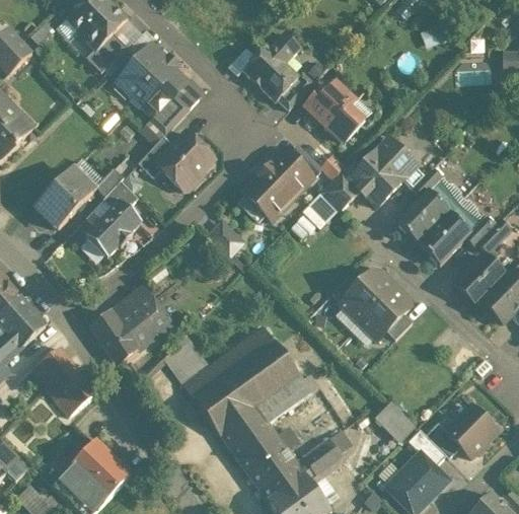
[(127,18),(107,0),(82,0),(66,17),(79,30),(77,32),(93,49),(95,51),(113,32),(127,18)]
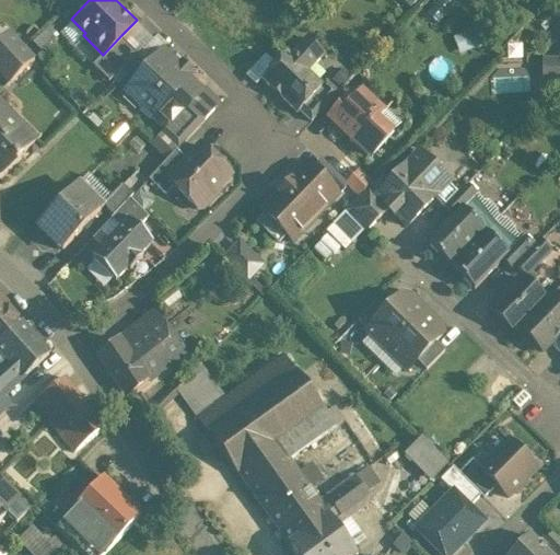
[(0,36),(0,64),(21,44),(8,30),(0,36)]
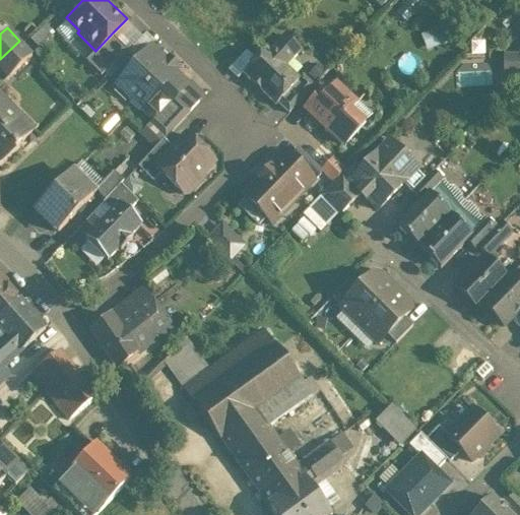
[(113,33),(95,51),(93,49),(85,57),(101,71),(127,47),(113,33)]
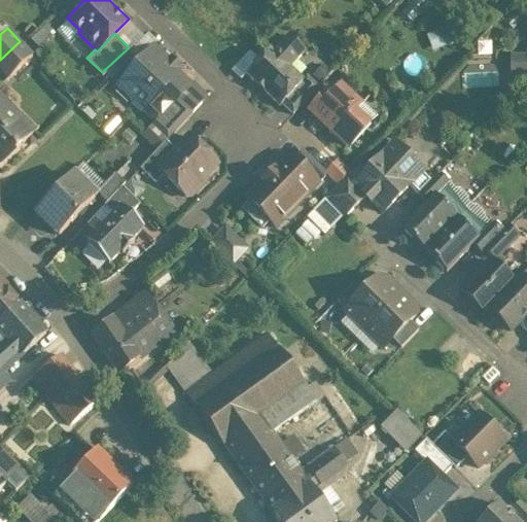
[(273,49),(270,45),(245,71),(279,103),(282,101),(303,77),(289,65),(305,48),(288,33),(273,49)]
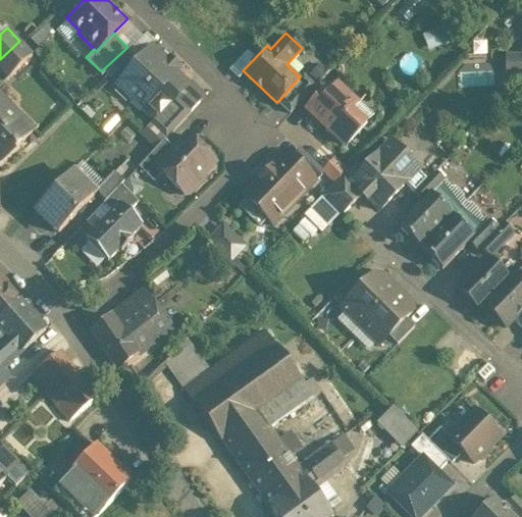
[(19,41),(0,59),(0,65),(8,74),(31,53),(19,41)]
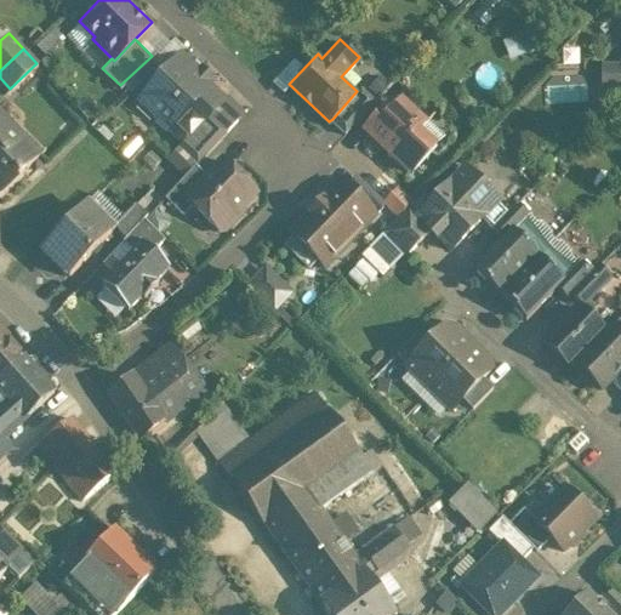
[(181,52),(170,64),(166,64),(158,72),(158,77),(140,96),(158,113),(153,119),(165,130),(170,125),(184,138),(184,140),(210,113),(223,98),(195,72),(198,68),(181,52)]
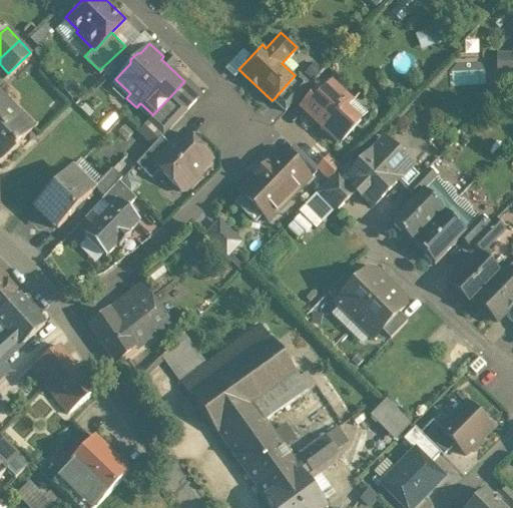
[(295,75),(275,98),(285,108),(310,82),(298,71),(295,75)]
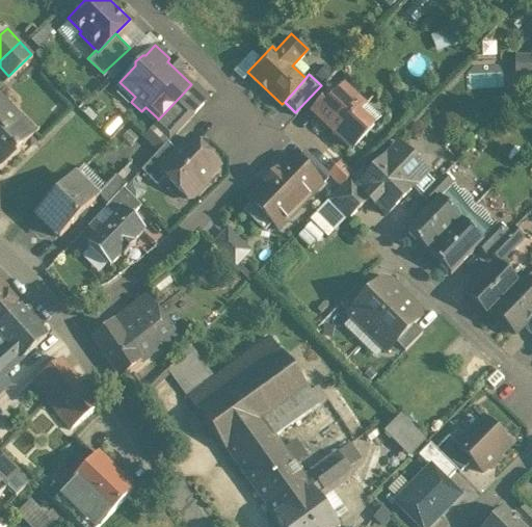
[(191,84),(180,97),(193,109),(208,95),(193,81),(191,84)]
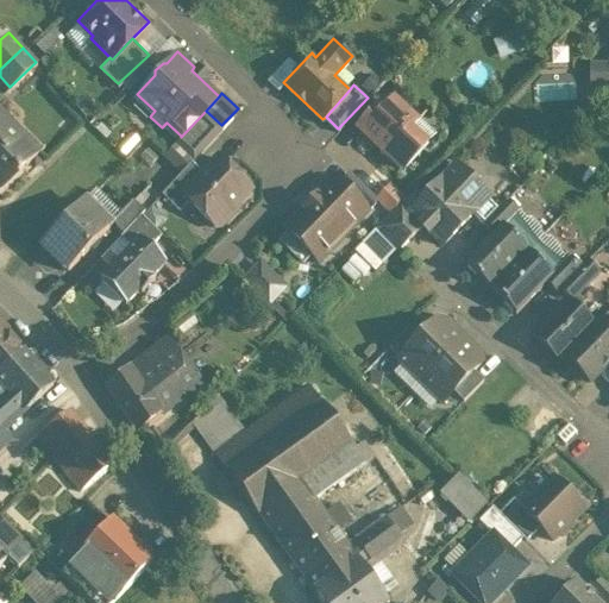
[(416,120),(395,99),(378,118),(372,113),(360,126),(401,164),(424,139),(410,126),(416,120)]
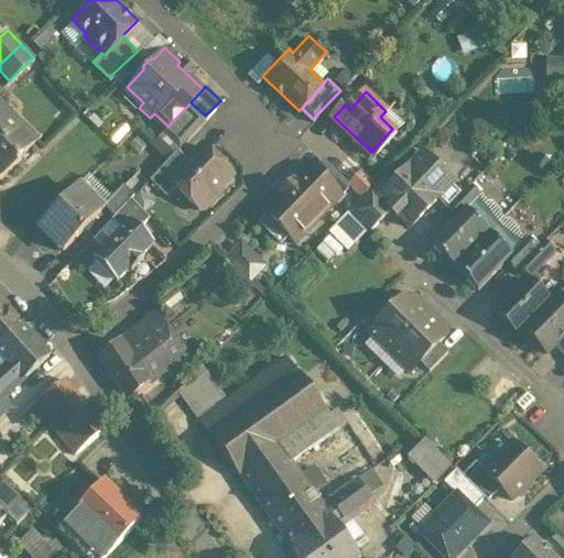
[(0,99),(0,172),(33,140),(10,116),(13,113),(0,99)]
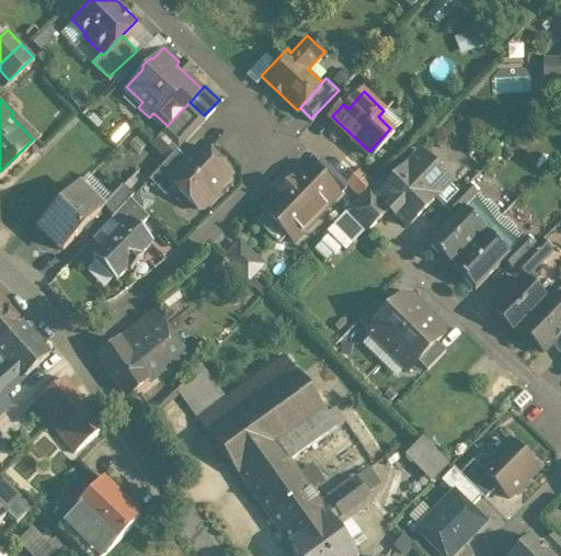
[(190,102),(167,126),(167,125),(162,129),(178,145),(205,116),(204,115),(190,102)]
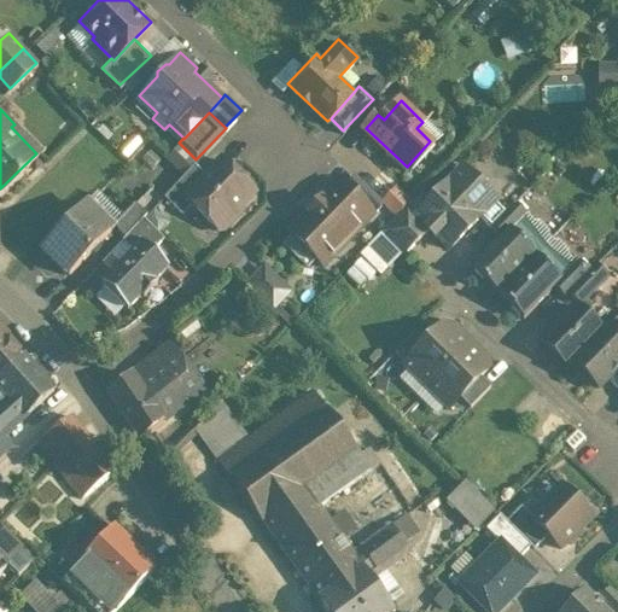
[(196,159),(179,143),(167,155),(184,172),(193,162),(196,159)]
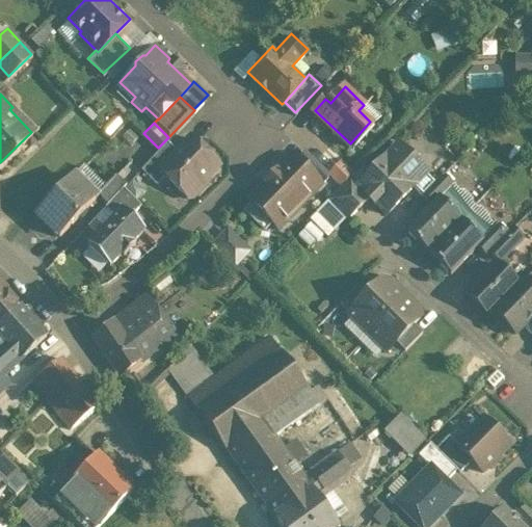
[(219,162),(191,134),(177,149),(159,166),(165,173),(187,194),(188,193),(194,193),(206,182),(205,176),(219,162)]
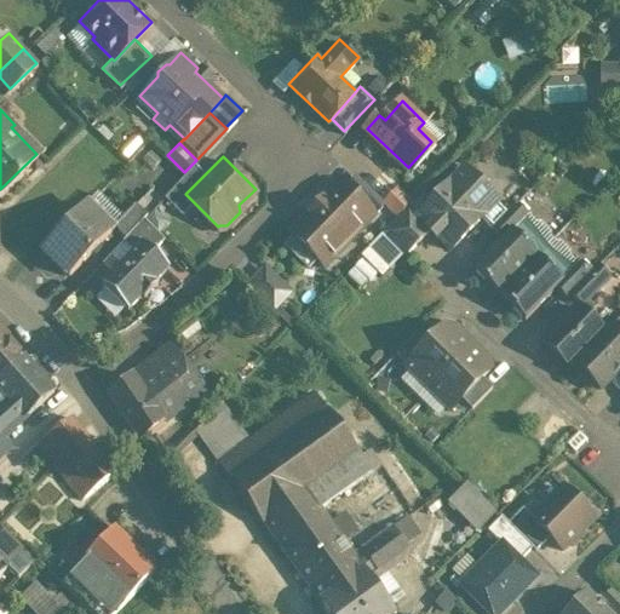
[(184,172),(165,194),(182,212),(193,201),(185,194),(206,173),(194,162),(184,172)]
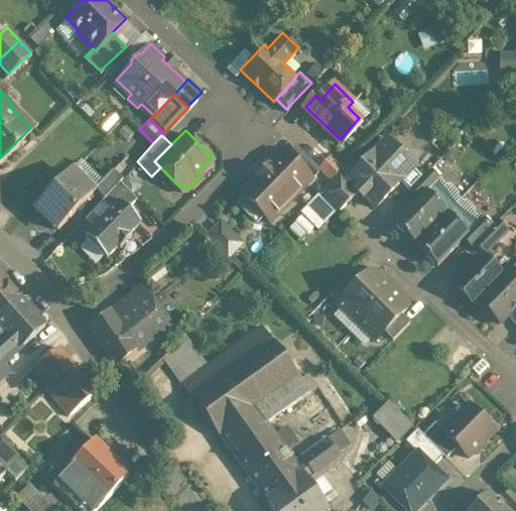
[(349,175),(348,176),(359,187),(357,189),(363,196),(365,194),(375,204),(401,176),(394,169),(405,158),(386,138),(349,175)]
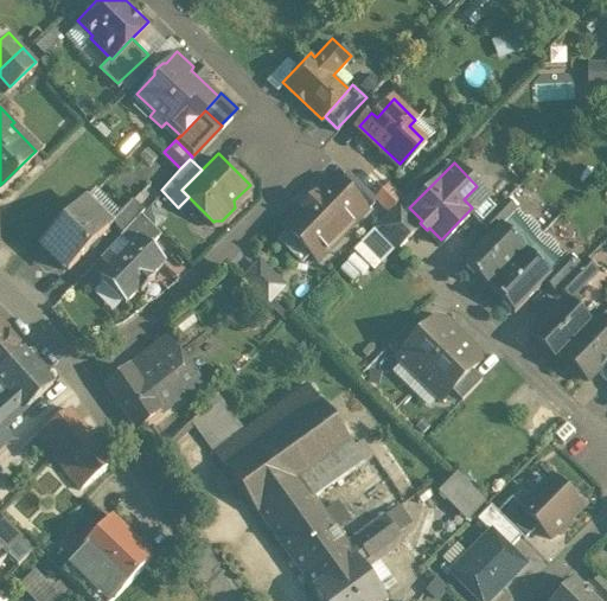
[(366,206),(333,173),(320,186),(353,219),(366,206)]
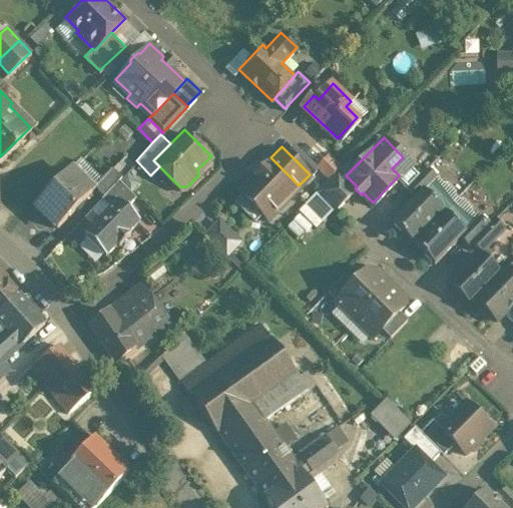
[(299,185),(271,157),(239,189),(268,217),(299,185)]
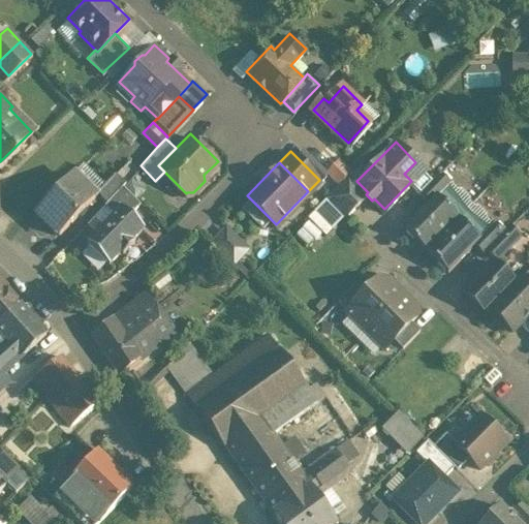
[(441,170),(419,191),(428,201),(436,192),(437,193),(450,180),(441,170)]
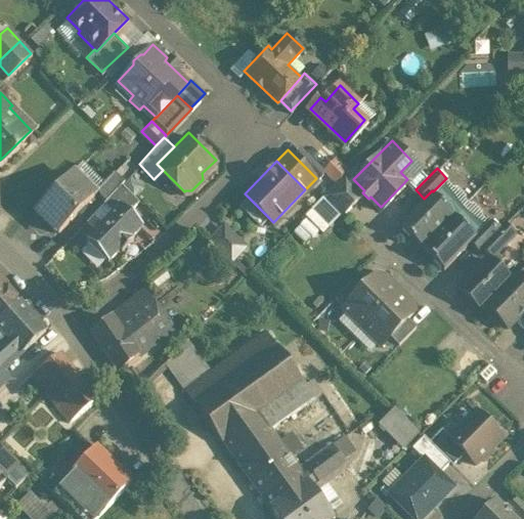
[(72,170),(36,206),(58,228),(94,192),(72,170)]
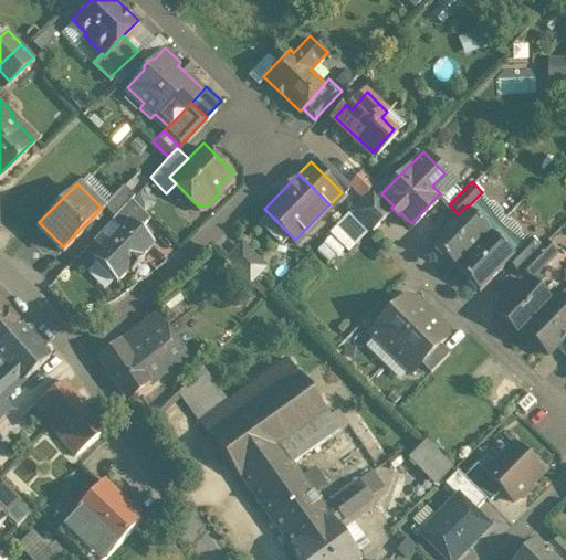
[(124,183),(104,202),(115,213),(132,197),(134,193),(124,183)]
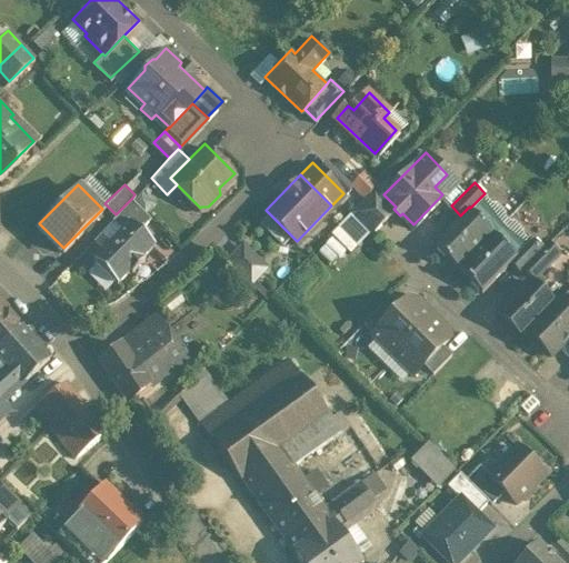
[(385,193),(375,184),(350,210),(371,231),(393,209),(396,207),(383,194),(385,193)]
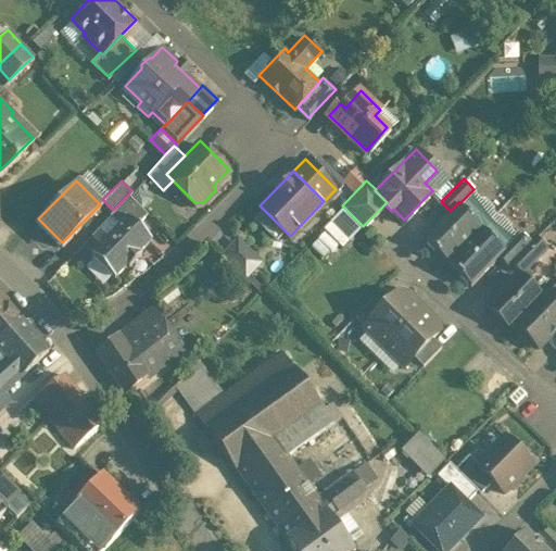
[(450,211),(425,236),(427,239),(426,241),(433,248),(434,247),(447,259),(495,211),(494,209),(494,204),(484,196),(480,196),(474,189),(459,203),(458,202),(450,211)]
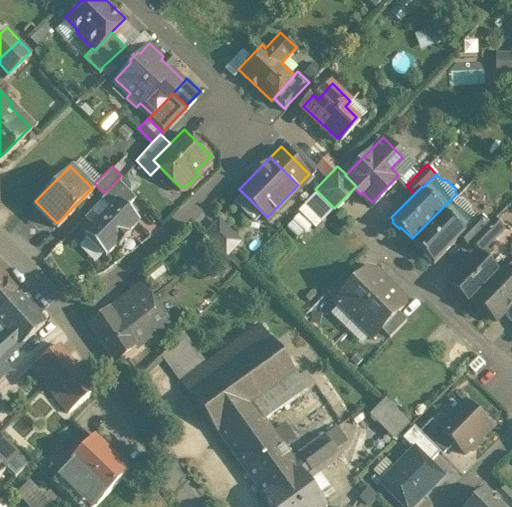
[(104,193),(101,196),(110,204),(118,197),(126,205),(136,195),(119,178),(104,193)]
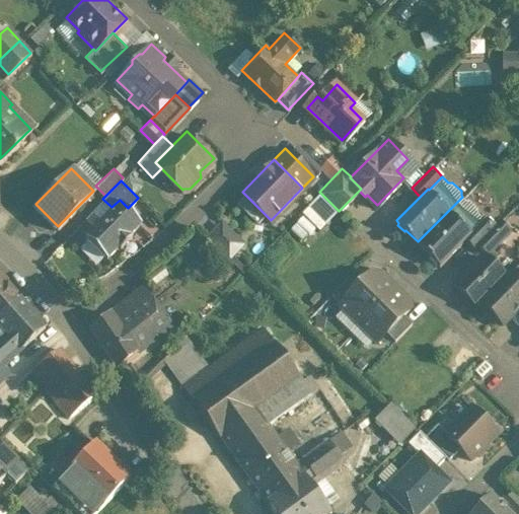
[(462,197),(418,241),(430,253),(428,255),(435,263),(437,261),(439,264),(465,237),(470,231),(469,230),(484,217),(477,211),(477,207),(468,199),(464,198),(462,197)]
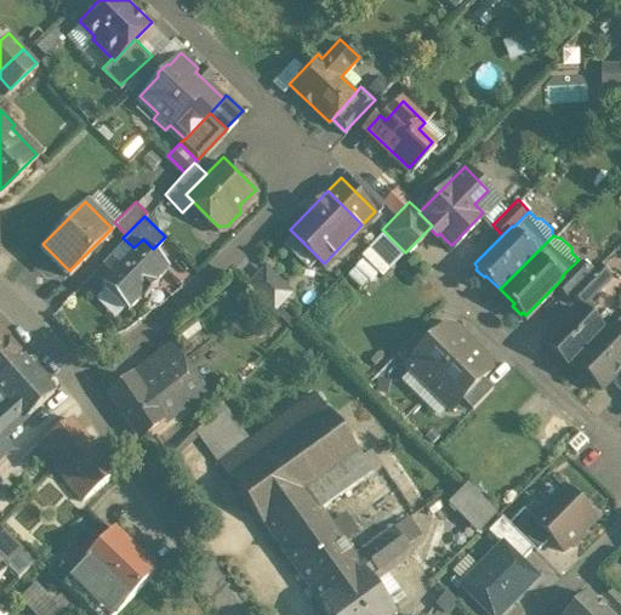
[(134,248),(102,280),(127,306),(142,291),(144,295),(158,280),(155,278),(169,265),(153,249),(143,239),(134,248)]
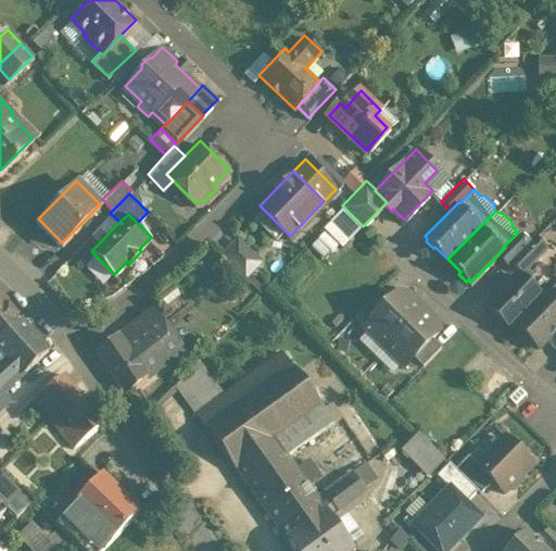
[(518,233),(503,247),(504,248),(498,254),(507,263),(512,259),(531,240),(520,230),(518,233)]
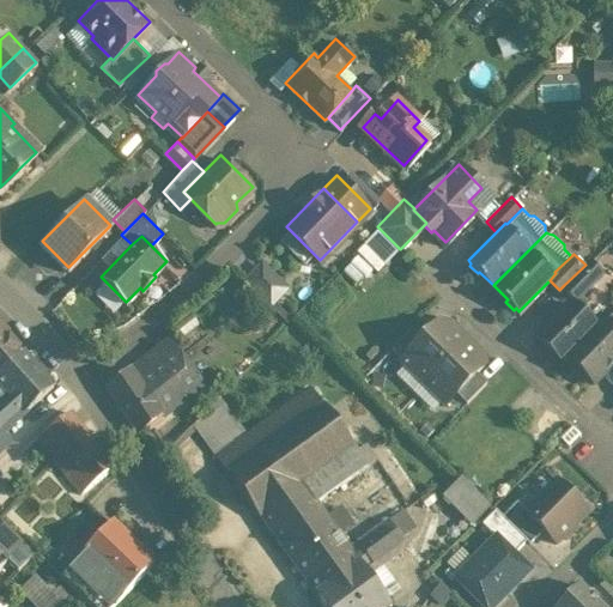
[(586,265),(564,285),(576,297),(602,271),(590,260),(586,265)]
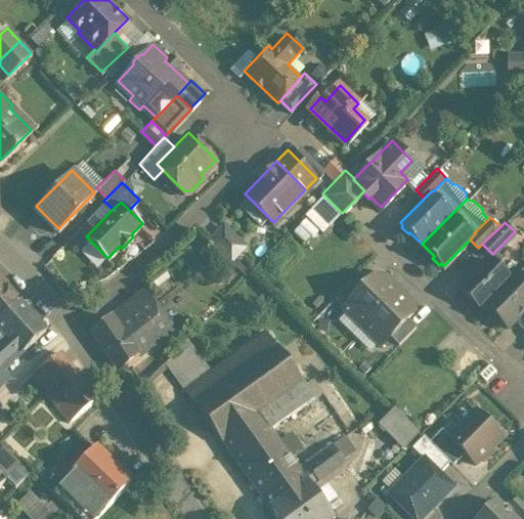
[(232,232),(224,223),(210,239),(230,258),(239,250),(227,239),(232,232)]
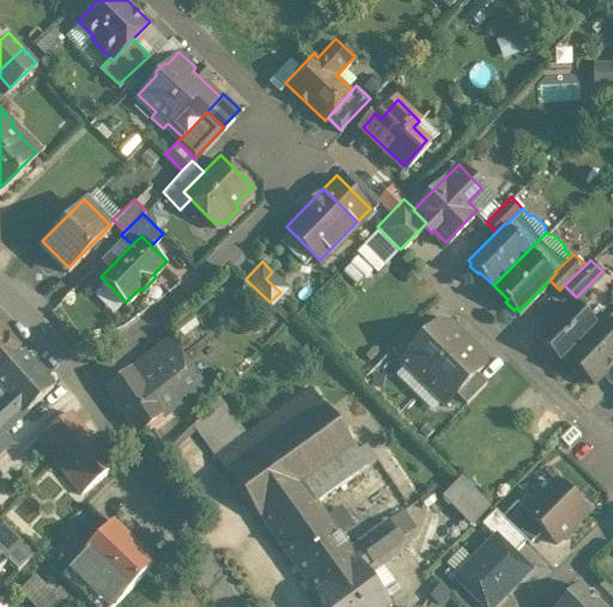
[(571,299),(538,333),(563,358),(568,353),(596,325),(571,299)]
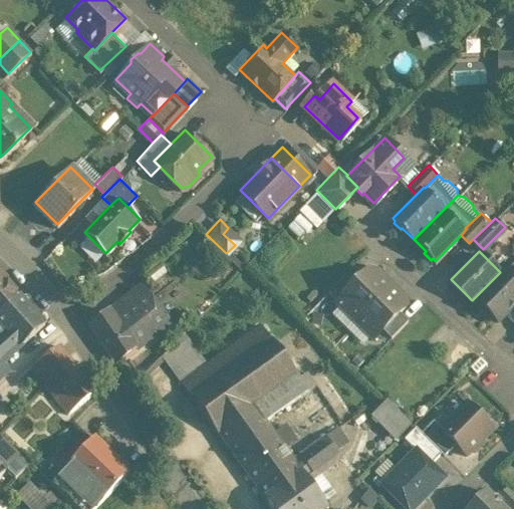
[(337,298),(363,272),(354,263),(328,289),(337,298)]
